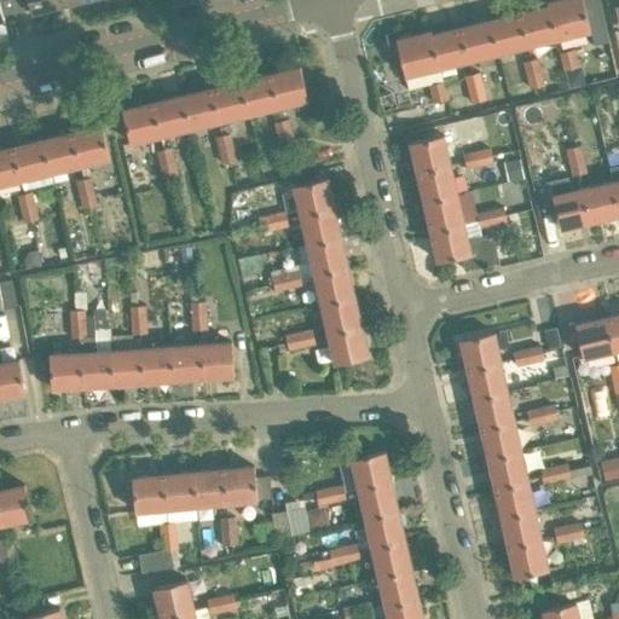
[(15,0),(17,12),(32,9),(33,12),(59,6),(57,0),(15,0)]
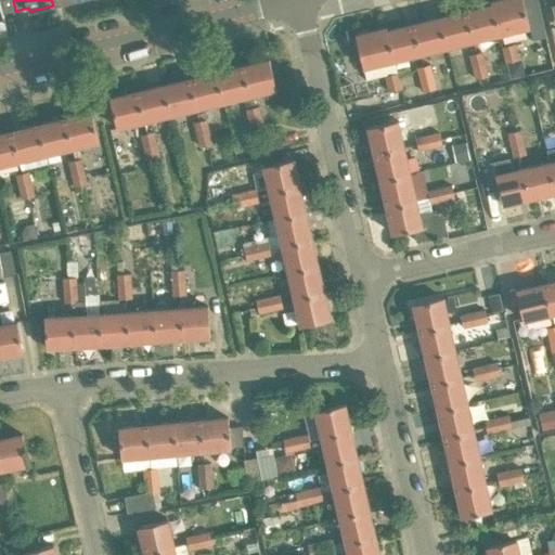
[(530,27),(523,0),(495,0),(493,1),(502,34),(530,27)]
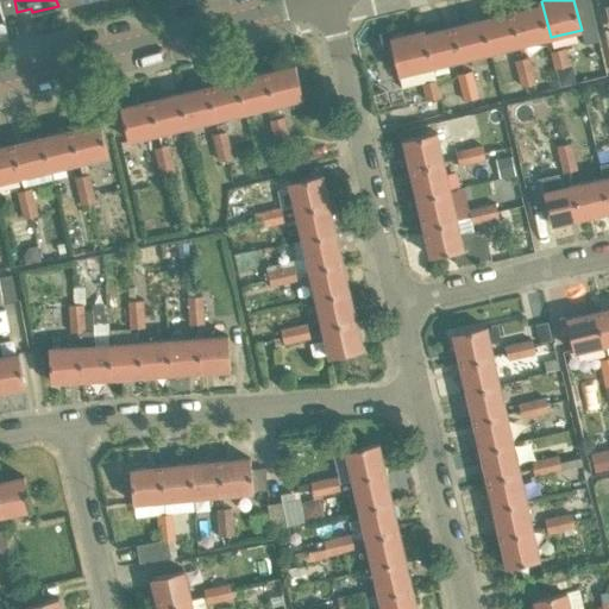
[(551,37),(541,1),(539,1),(540,6),(513,12),(520,45),(551,37)]
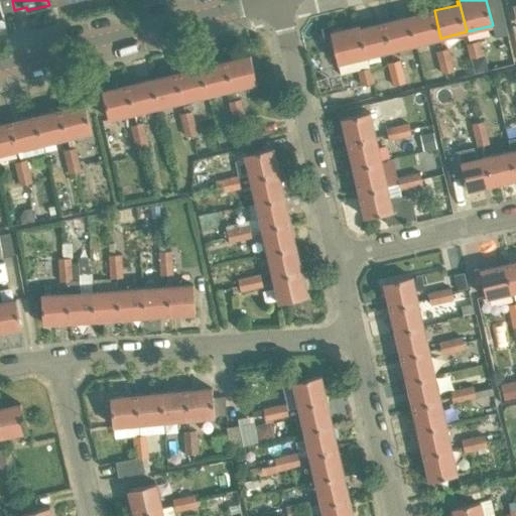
[(440,38),(434,10),(408,16),(415,44),(440,38)]
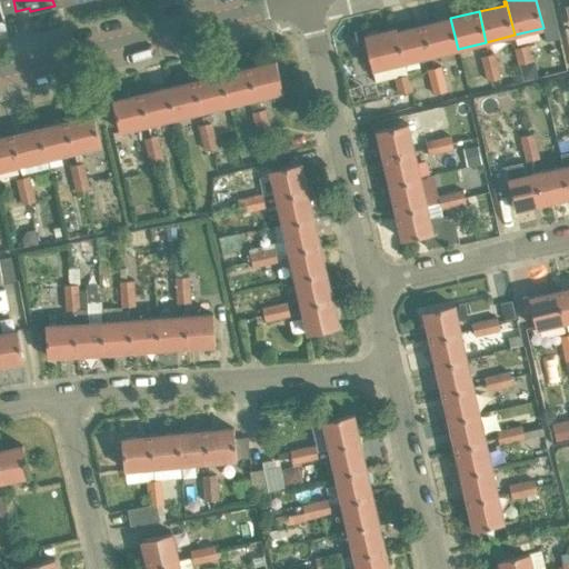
[(450,18),(422,25),(430,56),(458,49),(450,18)]
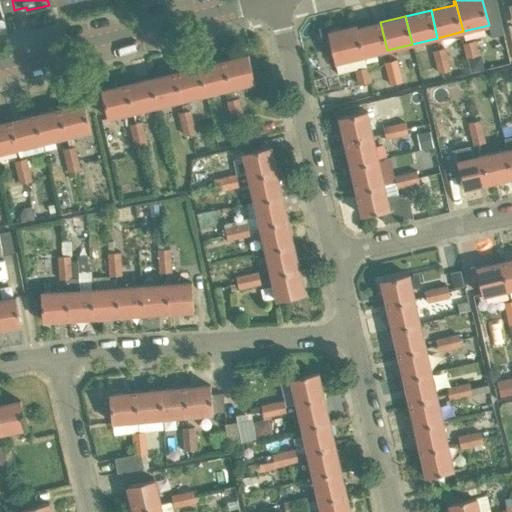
[(500,20),(488,23),(489,25),(491,37),(503,34),(500,20)]
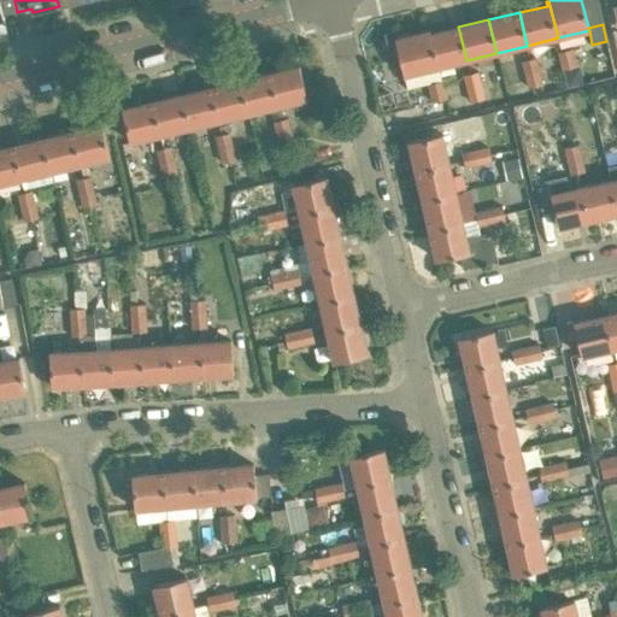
[(466,60),(458,27),(430,34),(429,29),(427,30),(435,68),(466,60)]
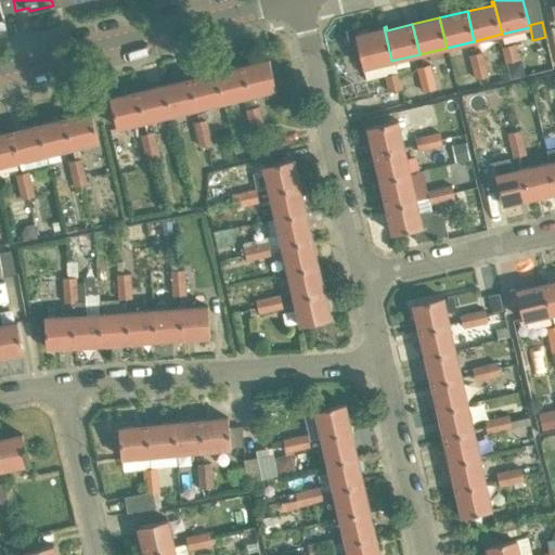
[(391,61),(384,27),(369,30),(369,28),(359,31),(359,34),(356,34),(363,67),(391,61)]
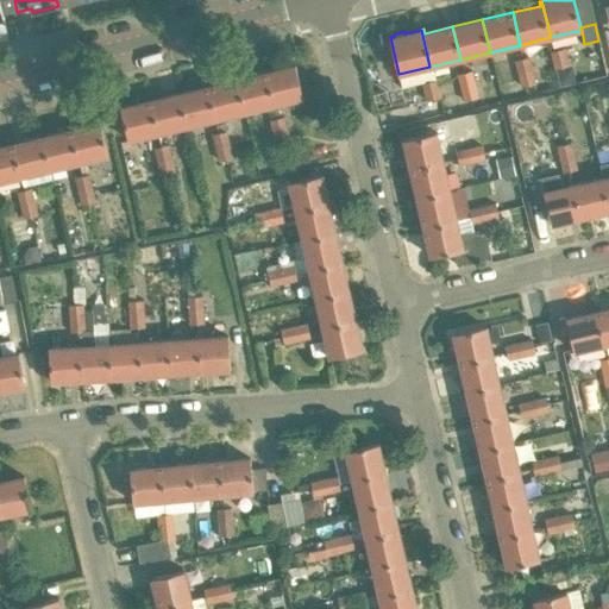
[(570,66),(565,48),(551,51),(554,69),(570,66)]
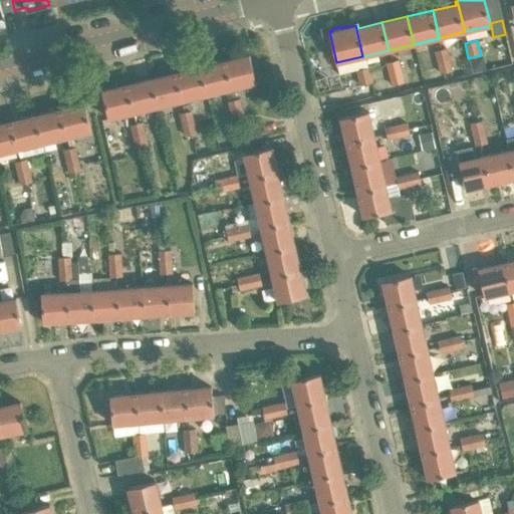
[(439,62),(451,59),(448,48),(437,51),(439,62)]
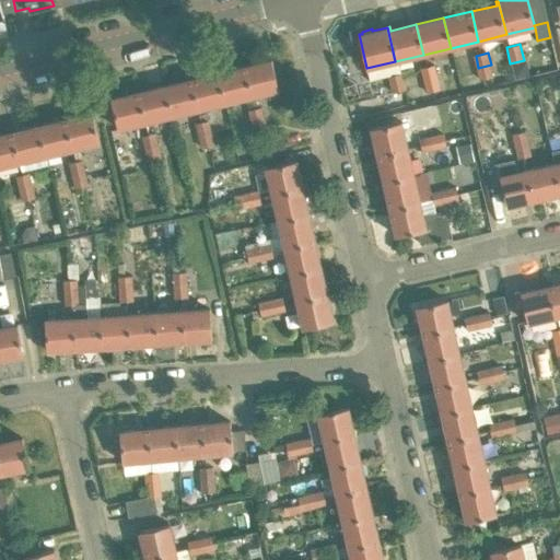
[(271,59),(245,66),(253,96),(279,90),(271,59)]
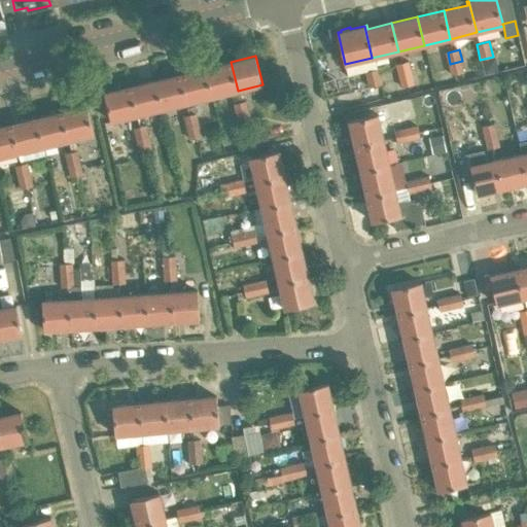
[(464,72),(462,61),(450,64),(453,75),(464,72)]
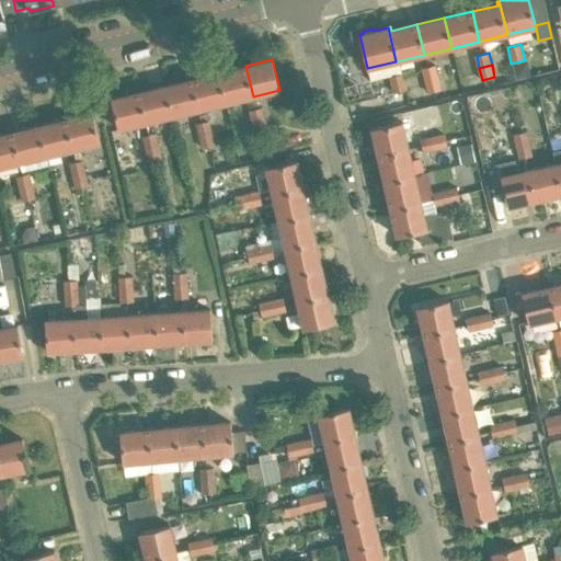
[(253,96),(245,66),(219,72),(226,103),(253,96)]
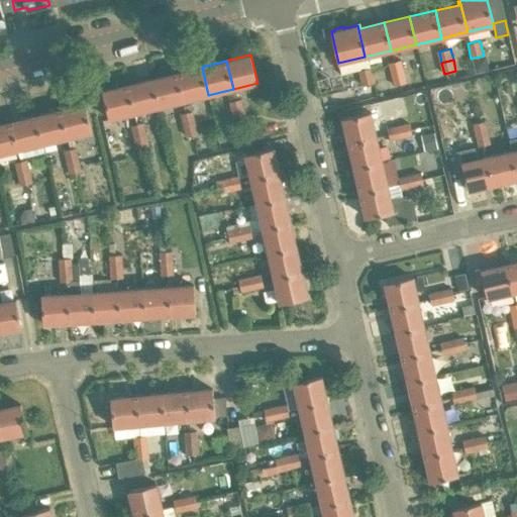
[(402,72),(399,61),(388,64),(391,75),(402,72)]
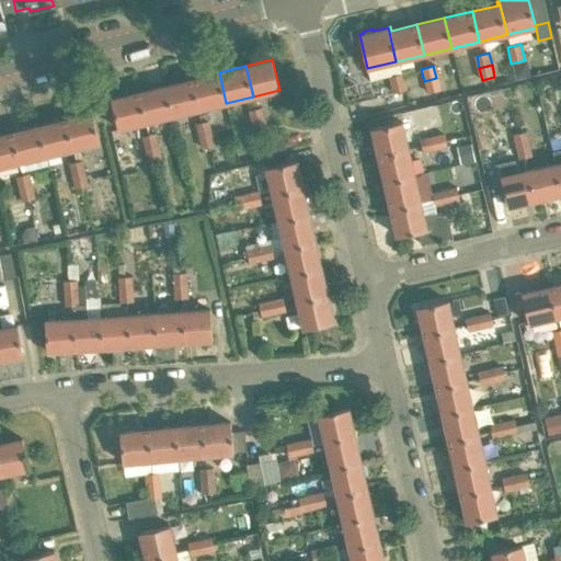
[(219,72),(192,79),(199,110),(226,103),(219,72)]
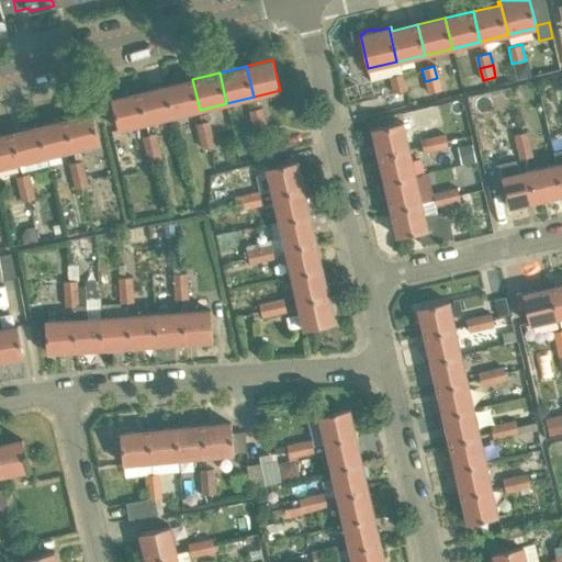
[(406,86),(403,74),(391,77),(394,89),(406,86)]
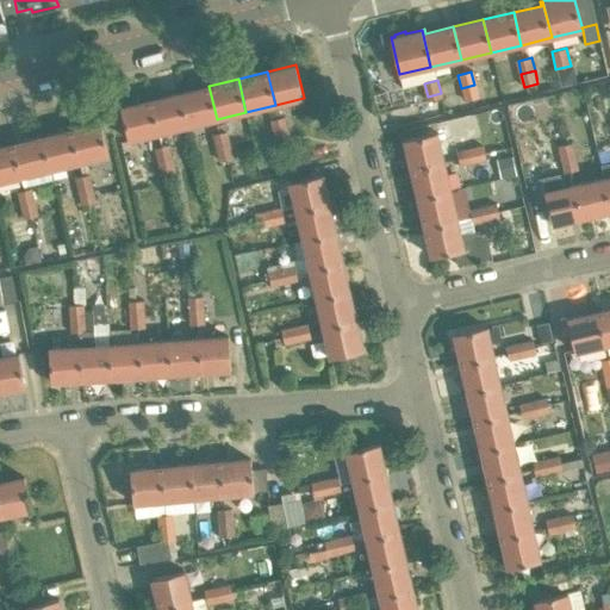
[(478,99),(474,85),(461,88),(464,101),(478,99)]
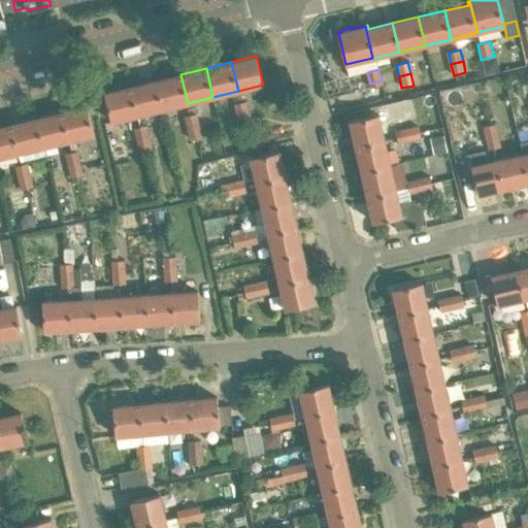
[(188,103),(180,74),(156,80),(163,108),(188,103)]
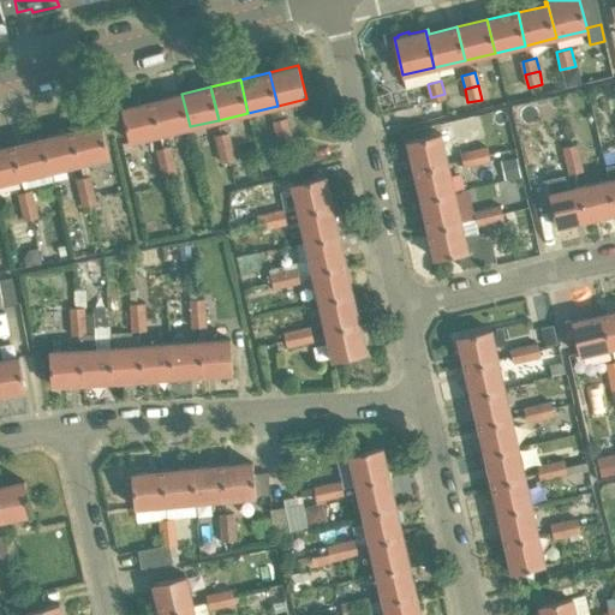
[(181,94),(151,101),(160,133),(190,126),(181,94)]
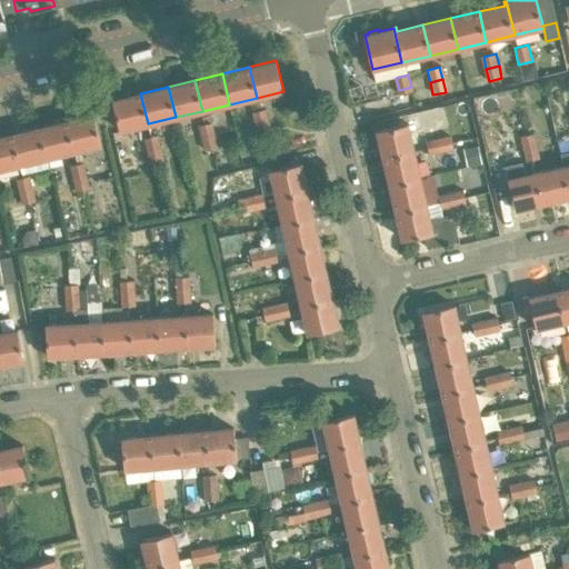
[(148,123),(140,93),(113,100),(121,130),(148,123)]
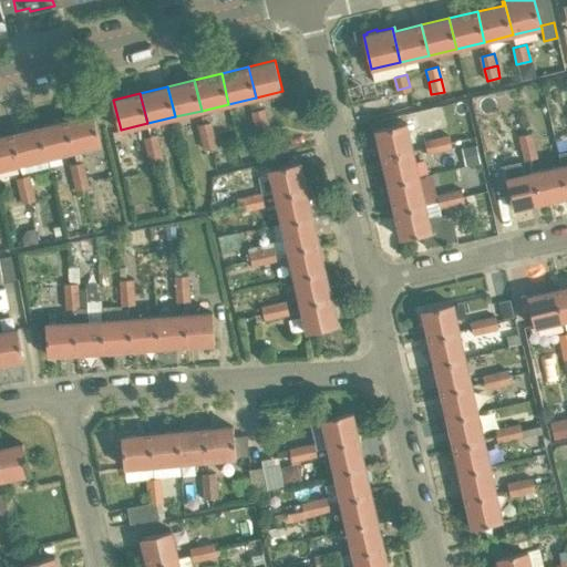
[(268,121),(265,109),(253,112),(256,124),(268,121)]
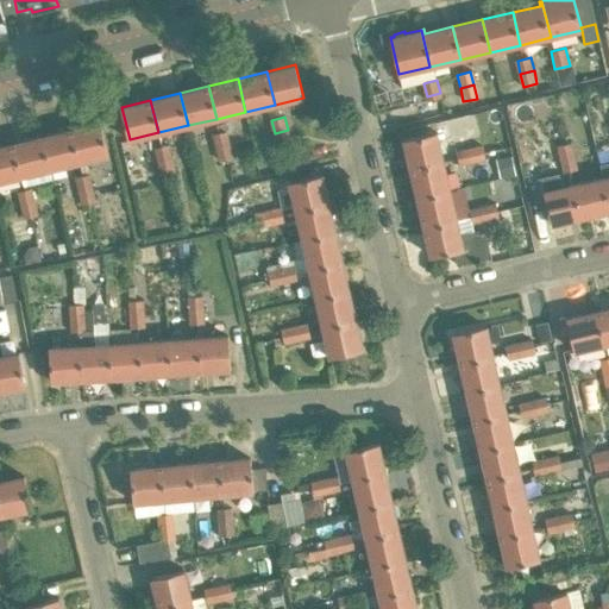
[(71,129),(80,161),(108,154),(101,121),(71,129)]
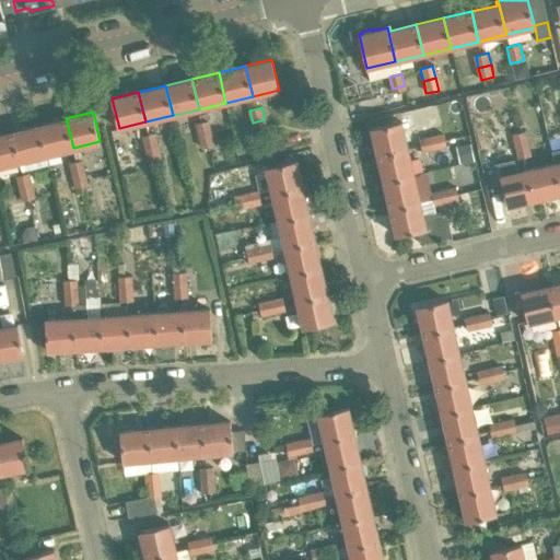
[(73,148),(66,118),(38,125),(46,154),(73,148)]
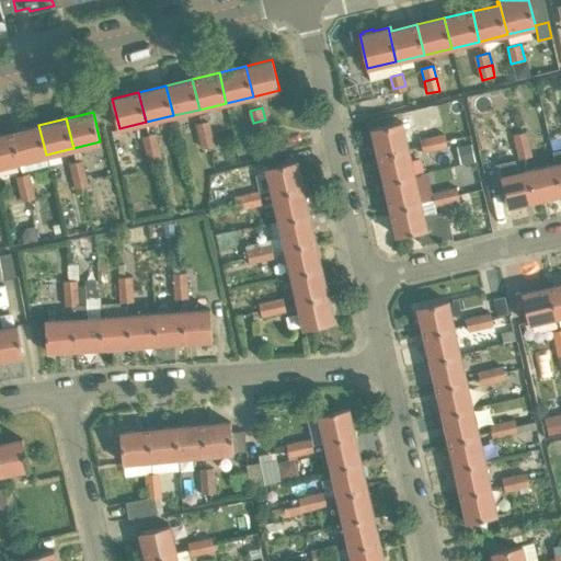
[(268,132),(267,126),(265,119),(253,123),(256,135),(268,132)]
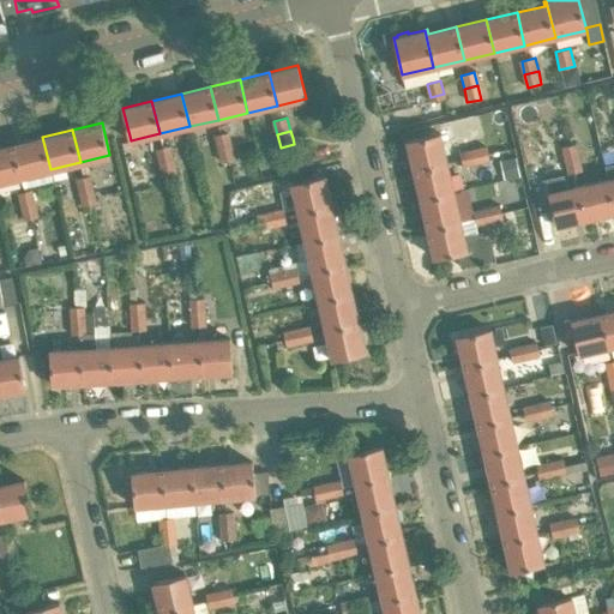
[(232,145),(229,132),(215,136),(218,149),(232,145)]
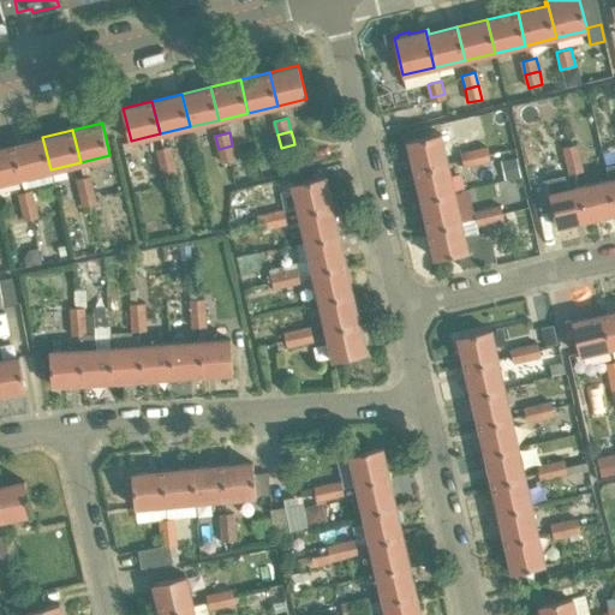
[(415,171),(447,163),(440,133),(408,141),(415,171)]
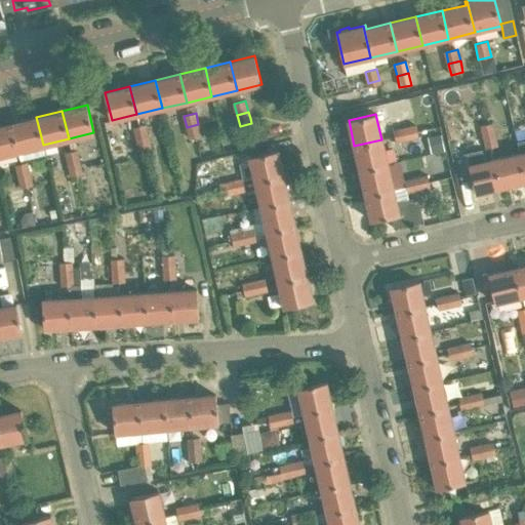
[(43,145),(36,117),(11,123),(17,151),(43,145)]
